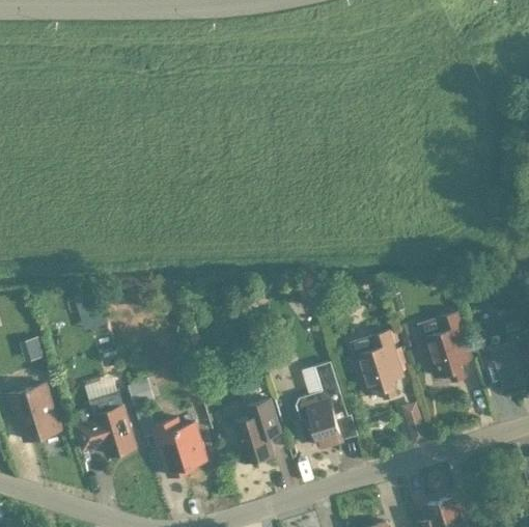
[(461,363),(473,359),(457,312),(440,319),(444,331),(423,338),(436,378),(450,372),(453,382),(466,378),(461,363)]
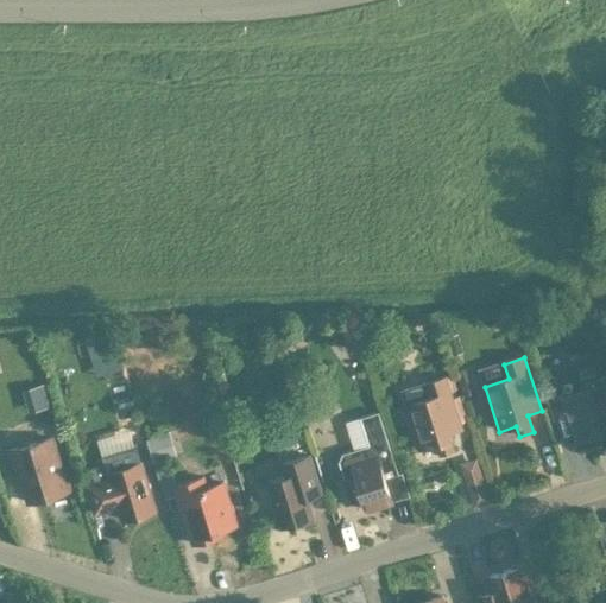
[(430,399),(406,406),(409,413),(405,414),(409,426),(412,425),(422,451),(437,446),(441,457),(455,452),(449,435),(464,431),(447,379),(427,385),(430,399)]
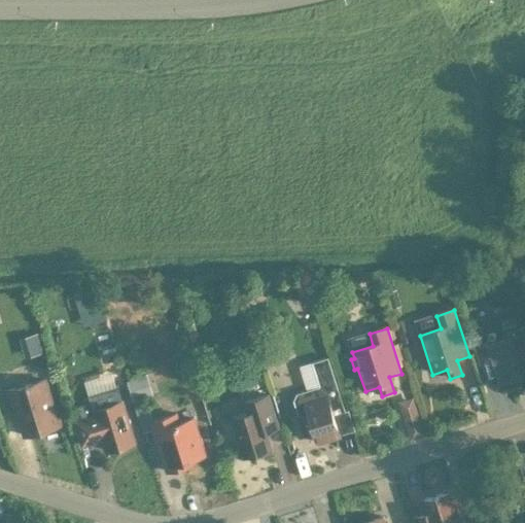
[(492,363),(500,387),(519,382),(513,361),(524,358),(524,328),(503,335),(505,341),(476,350),(481,367),(492,363)]
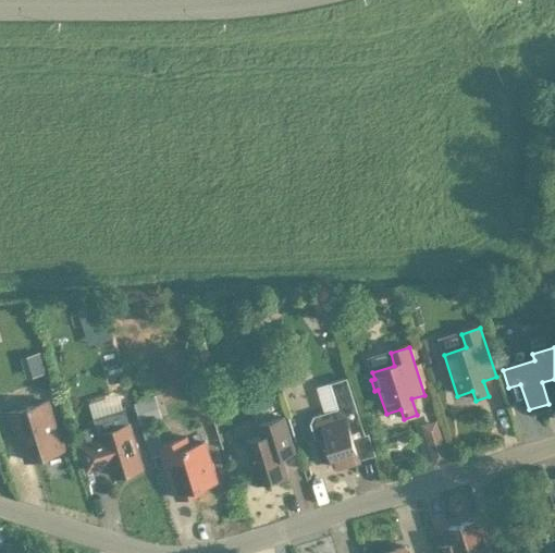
[(322,379),(307,382),(313,408),(329,405),(322,379)]
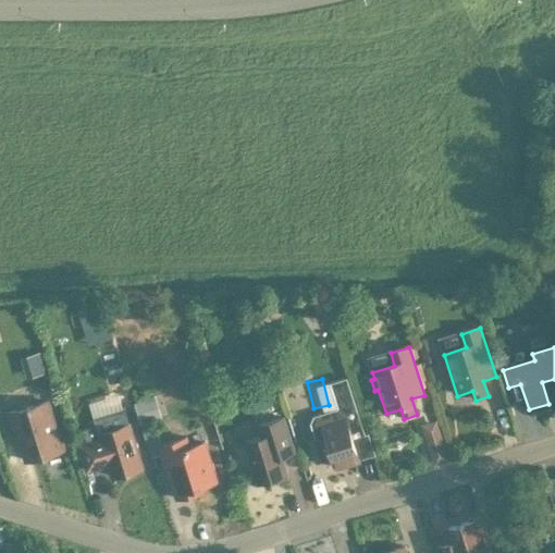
[(366,434),(347,379),(331,384),(340,410),(317,417),(312,427),(323,463),(333,459),(336,470),(360,463),(353,439),(366,434)]
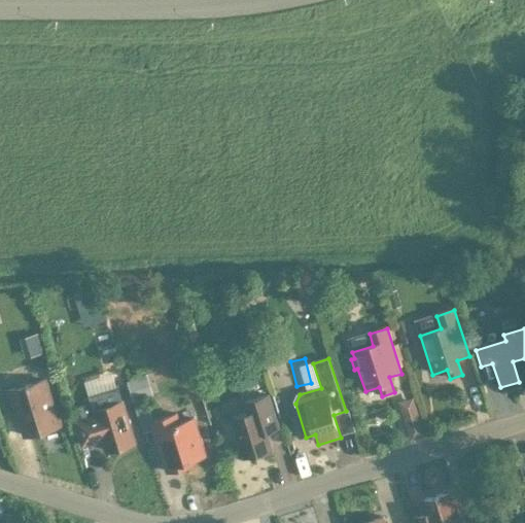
[(27,438),(66,425),(62,409),(55,412),(45,382),(5,394),(11,415),(19,413),(27,438)]
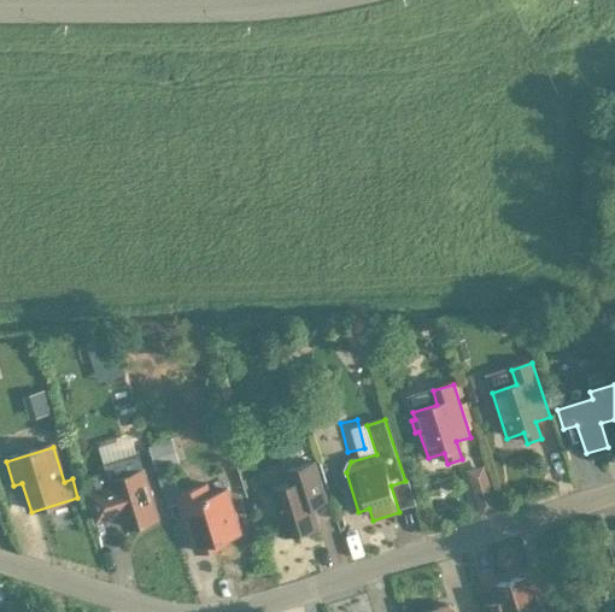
[(105,464),(107,471),(93,476),(98,490),(88,494),(98,523),(122,516),(126,530),(159,519),(139,453),(105,464)]
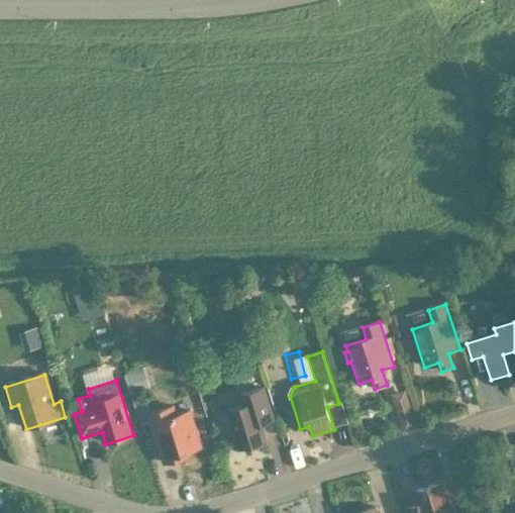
[(451,387),(457,402),(469,398),(464,383),(451,387)]
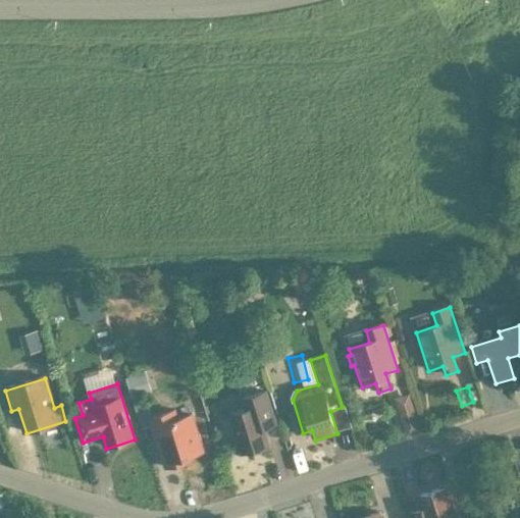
[(190,457),(204,453),(194,421),(209,416),(201,390),(187,395),(192,412),(177,417),(175,412),(151,419),(166,469),(191,462),(190,457)]
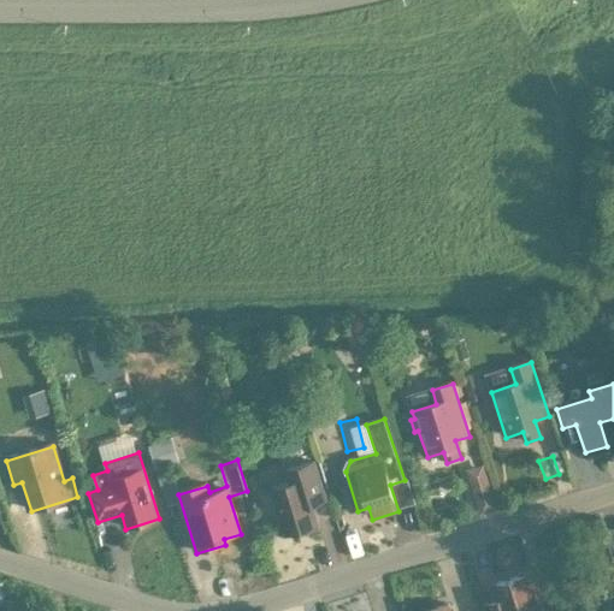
[(452,467),(459,505),(482,502),(476,462),(452,467)]
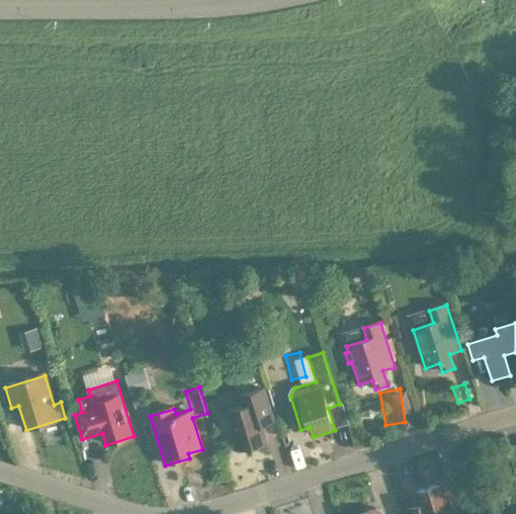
[(242,450),(267,442),(263,428),(275,424),(264,390),(241,397),(244,408),(230,412),(242,450)]
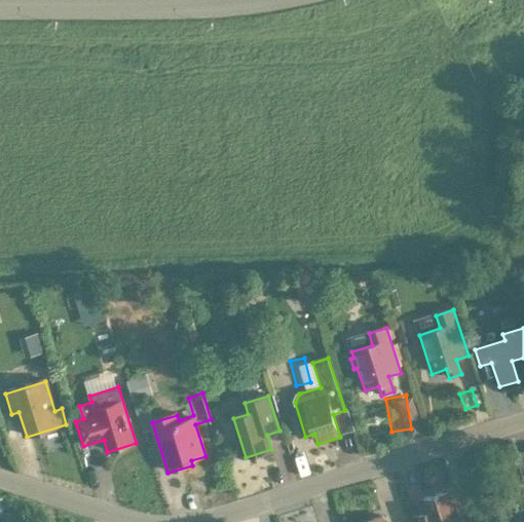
[(423,512),(412,515),(413,521),(469,521),(457,486),(419,498),(423,512)]
